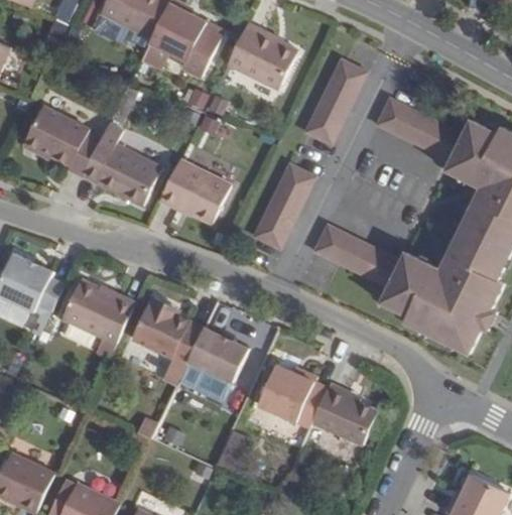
[(68,22),(79,0),(64,0),(55,17),(68,22)]
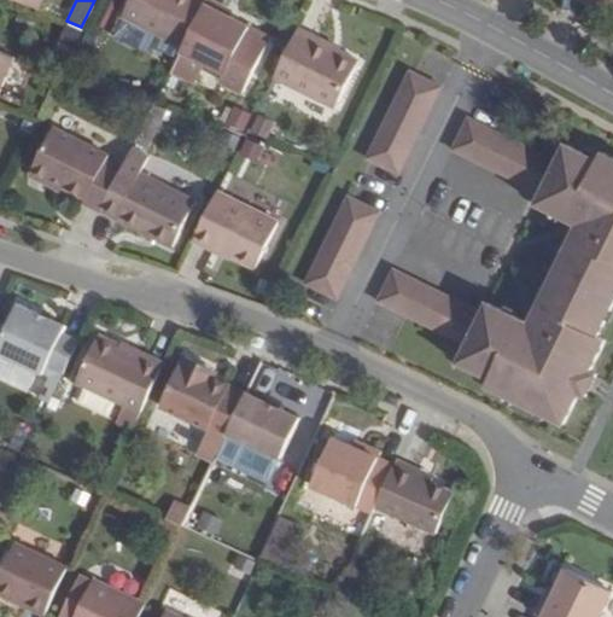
[(126,0),(118,16),(120,16),(180,46),(203,0),(126,0)]
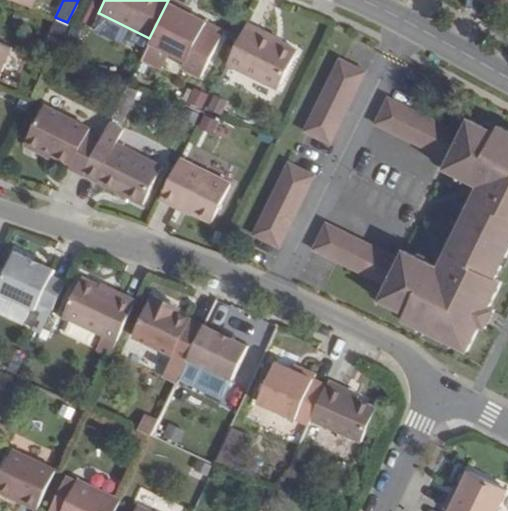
[(183,5),(174,0),(168,0),(149,38),(147,42),(167,52),(184,60),(179,70),(197,79),(219,36),(200,27),(204,20),(181,9),(183,5)]
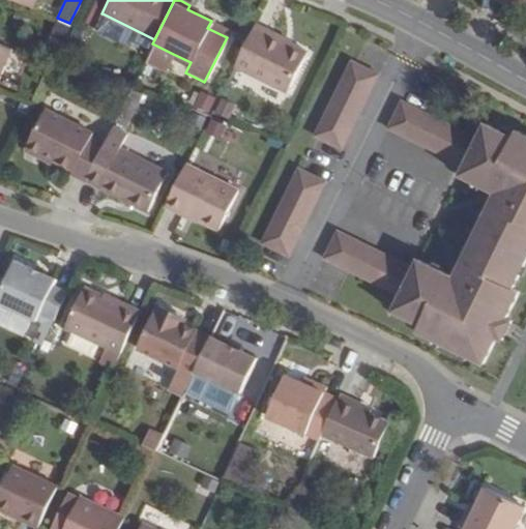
[(154,39),(103,13),(94,30),(123,45),(126,37),(149,49),(152,43),(154,39)]
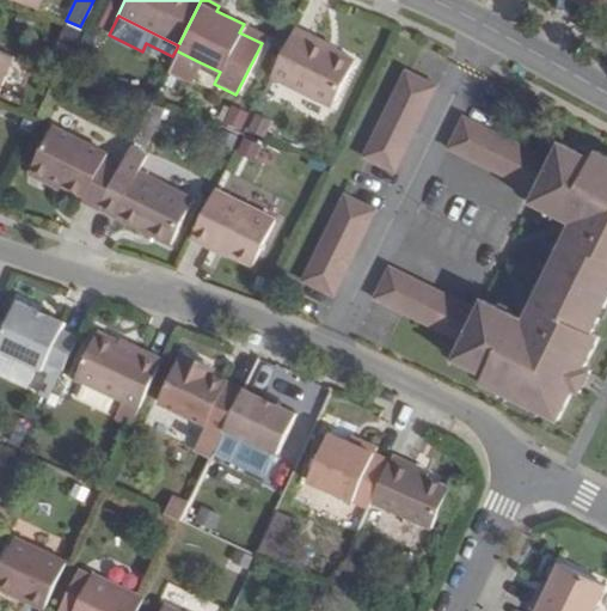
[(262,43),(265,35),(244,24),(239,32),(262,43)]
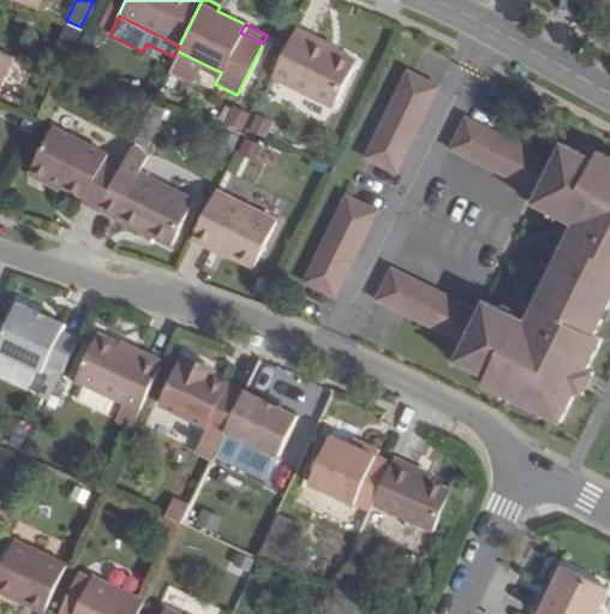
[(293,28),(269,76),(330,106),(353,60),(327,46),(328,45),(293,28)]
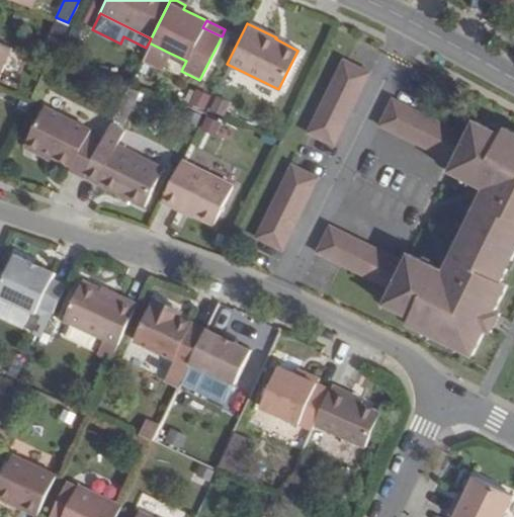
[(0,67),(9,48),(0,42),(0,67)]
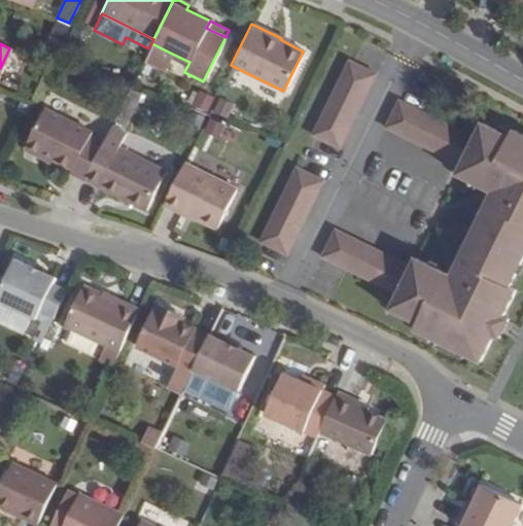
[(148,48),(143,59),(164,69),(172,54),(151,43),(148,48)]
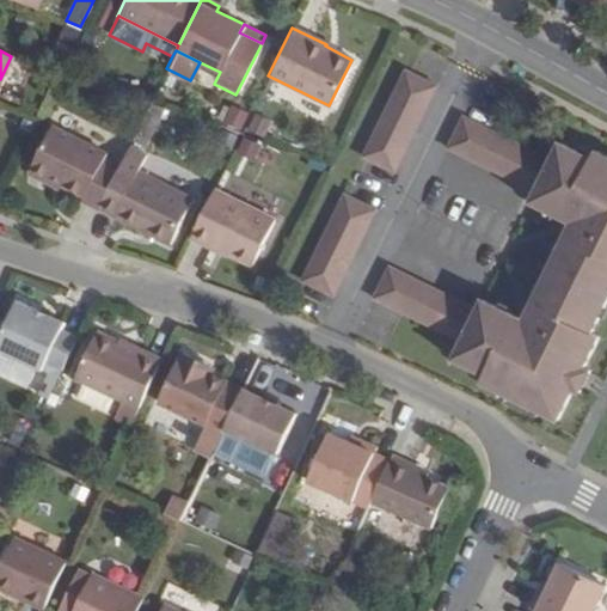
[(403,69),(360,156),(392,172),(434,84),(403,69)]
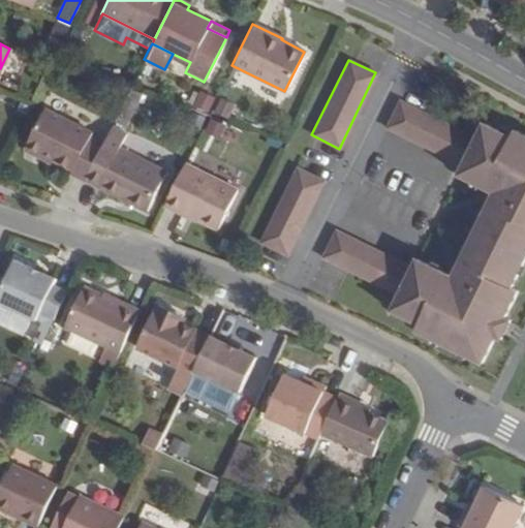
[(120,124),(134,93),(124,88),(109,119),(120,124)]
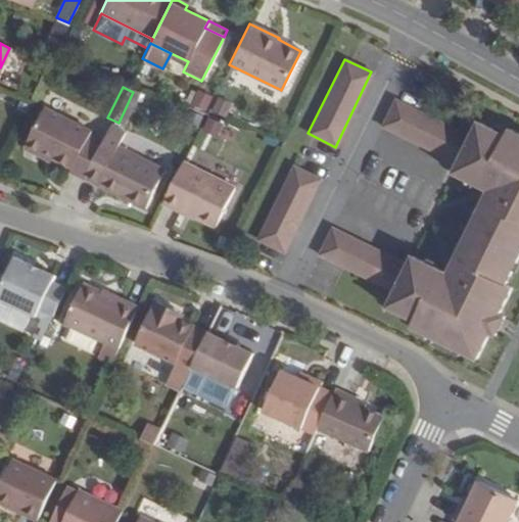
[(201,109),(208,94),(191,87),(185,101),(201,109)]
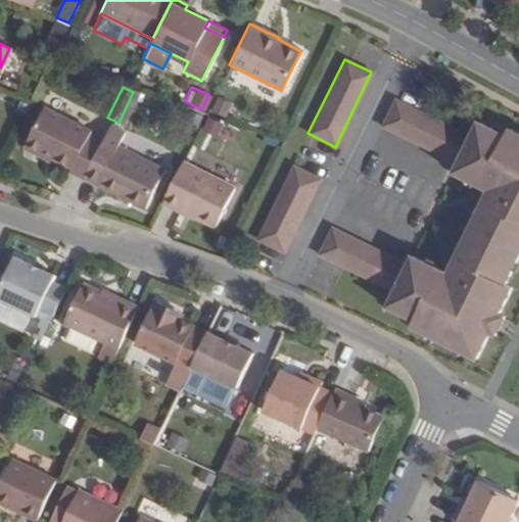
[(204,107),(221,115),(228,101),(211,94),(204,107)]
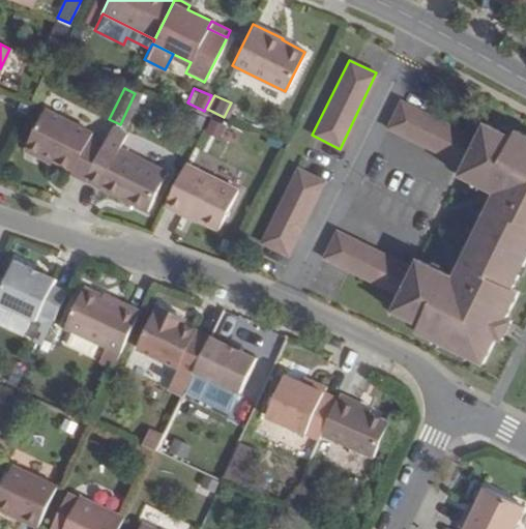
[(399,100),(385,127),(461,165),(457,174),(492,192),(450,275),(415,259),(411,268),(334,230),(321,258),(398,295),(389,311),(417,323),(414,330),(480,363),(494,335),(503,317),(517,291),(510,288),(525,255),(525,135),(514,129),(510,136),(483,122),(475,138),(399,100)]
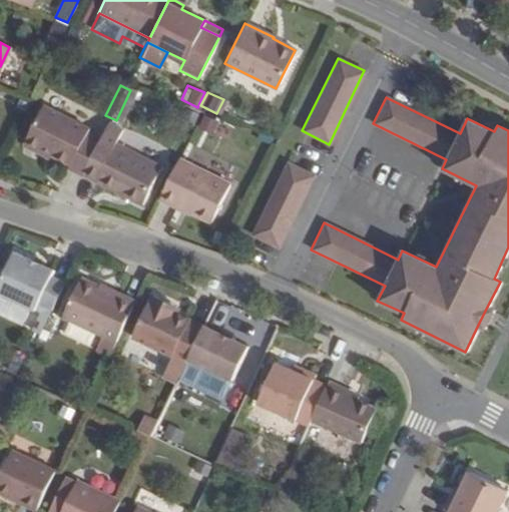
[(87,128),(41,105),(24,141),(25,146),(32,150),(38,148),(49,154),(68,163),(66,167),(81,174),(98,139),(85,133),(87,128)]
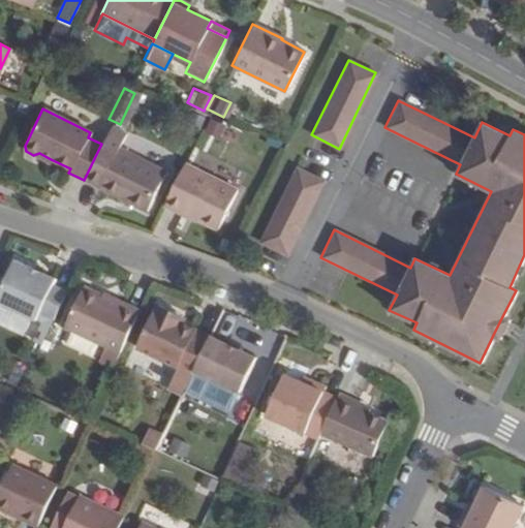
[(84,180),(145,211),(164,172),(118,148),(124,133),(111,126),(101,144),(84,180)]
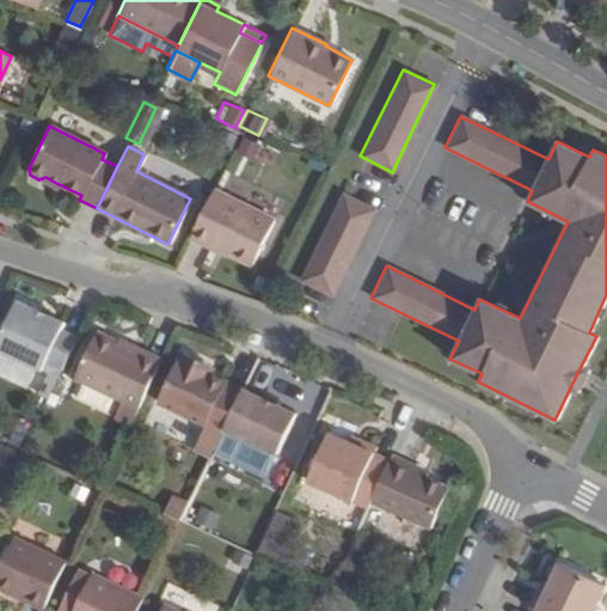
[(46,177),(38,179),(56,188),(59,184),(46,177)]
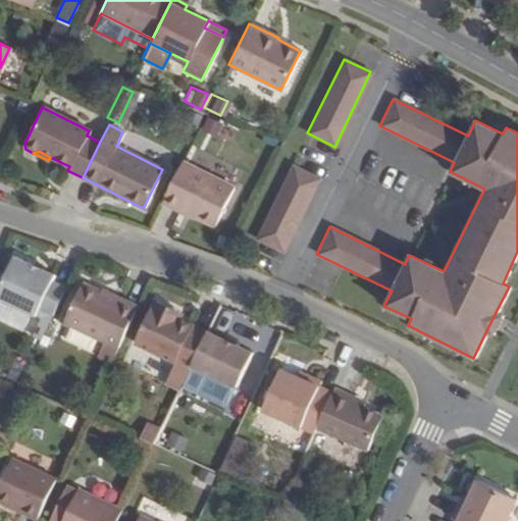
[(180,160),(160,202),(176,210),(177,208),(213,226),(232,187),(180,160)]
